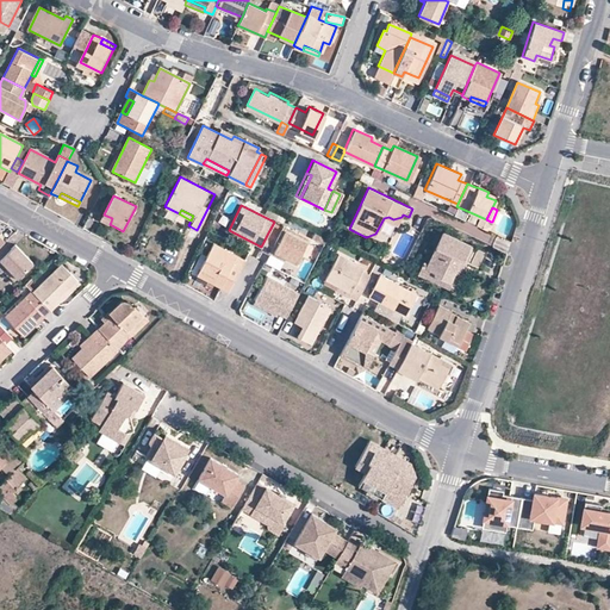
[(399,222),(402,217),(393,219),(388,217),(384,218),(383,221),(396,226),(399,222)]
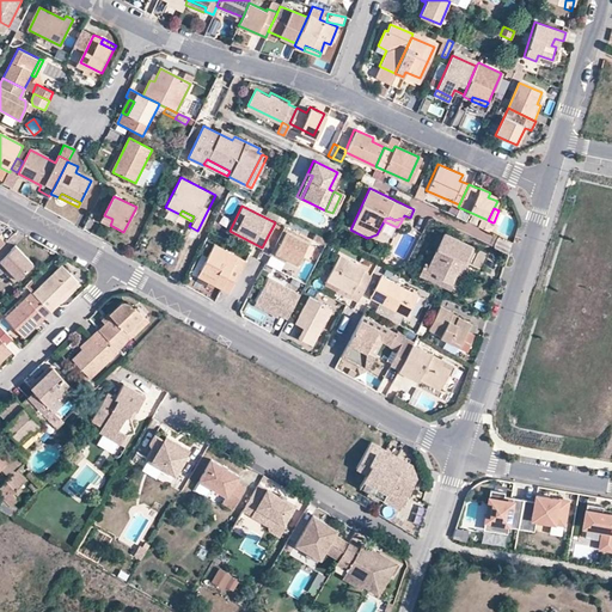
[(268,236),(262,248),(261,250),(268,255),(269,254),(270,250),(286,258),(295,264),(308,240),(283,227),(276,239),(268,236)]
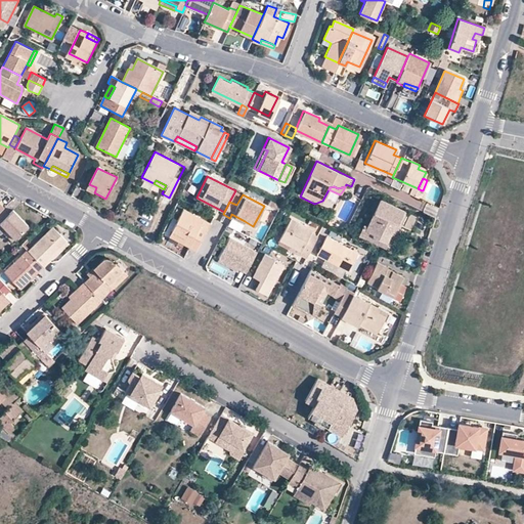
[(398,224),(408,229),(415,217),(381,201),(366,230),(375,234),(374,237),(385,243),(391,230),(394,232),(398,224)]
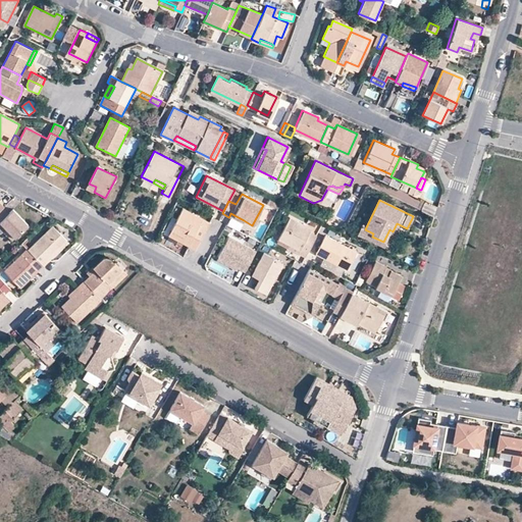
[(180,206),(169,227),(169,228),(178,232),(176,239),(195,248),(209,220),(180,206)]
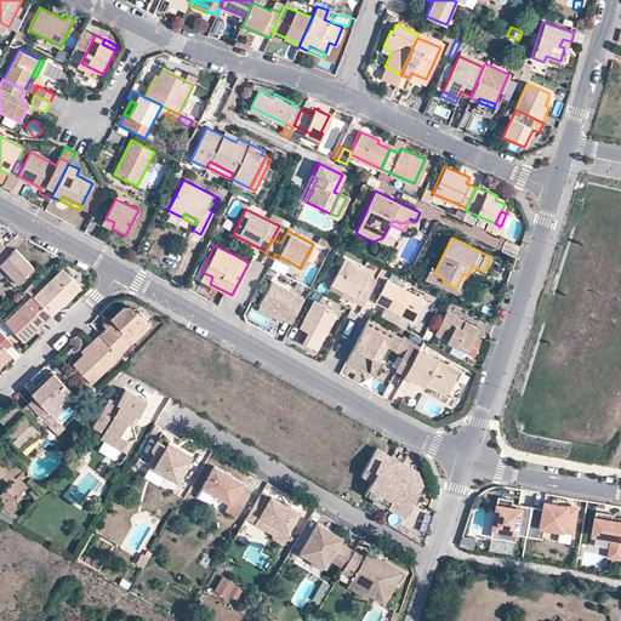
[(15,248),(10,252),(6,255),(1,250),(0,250),(0,265),(6,271),(17,281),(33,267),(15,248)]
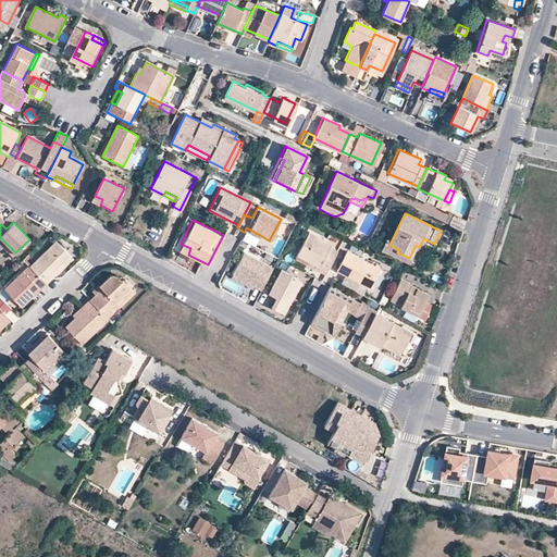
[(158,243),(162,233),(151,227),(147,237),(158,243)]
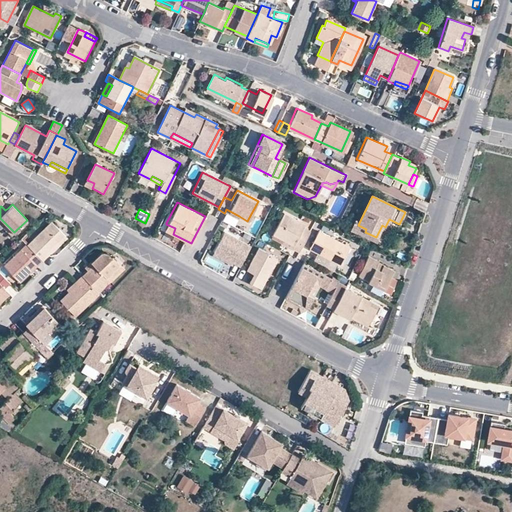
[(237,218),(239,216),(226,209),(225,212),(237,218)]
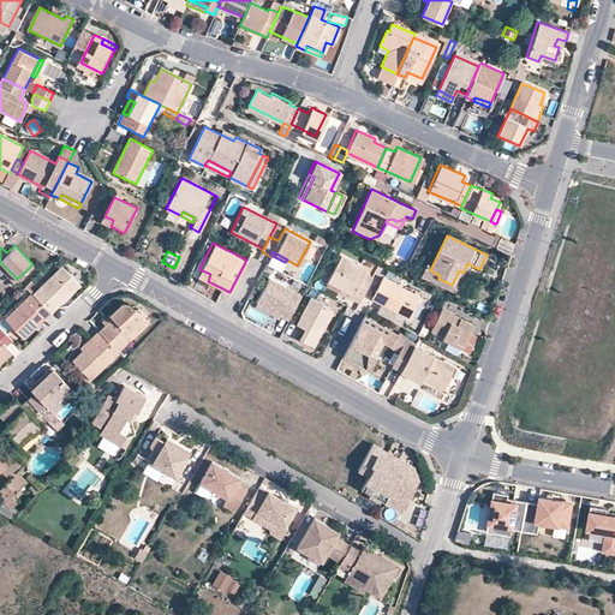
[(339,256),(327,281),(351,293),(350,297),(358,303),(371,279),(363,274),(365,269),(339,256)]
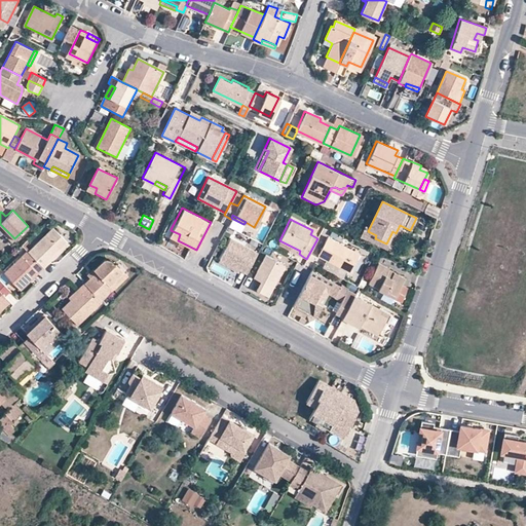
[(28,252),(44,268),(50,262),(48,261),(67,243),(52,227),(28,252)]
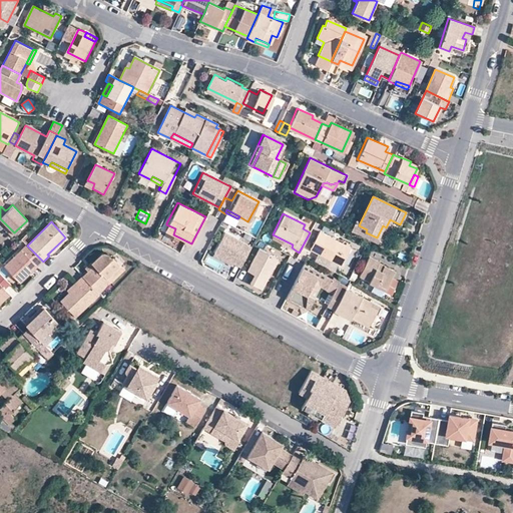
[(11,236),(14,232),(5,223),(4,223),(2,226),(11,236)]
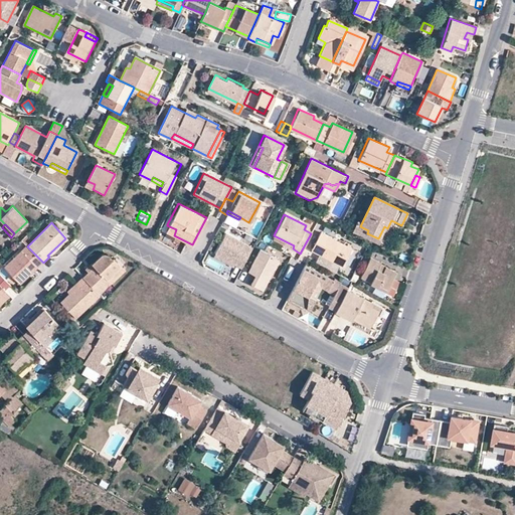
[(164,230),(174,235),(176,229),(167,225),(167,224),(164,230)]
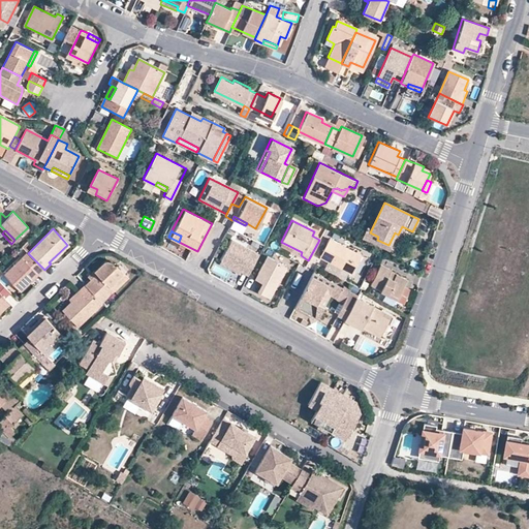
[(219,258),(247,275),(258,253),(230,239),(219,258)]
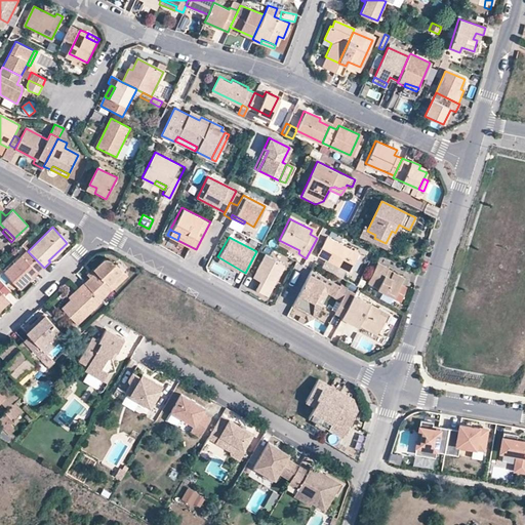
[(316,255),(324,259),(344,270),(350,273),(359,255),(326,237),(316,255)]
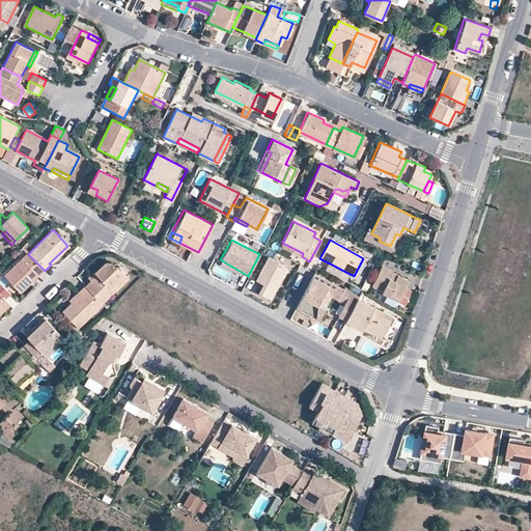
[(280,246),(302,256),(303,253),(282,243),(280,246)]
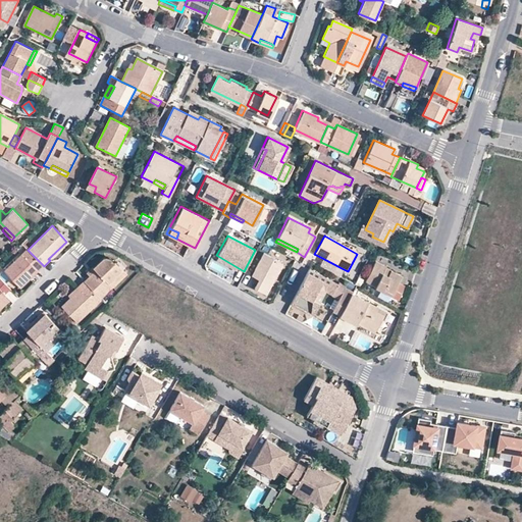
[(68,244),(66,242),(48,259),(50,260),(53,260),(68,244)]
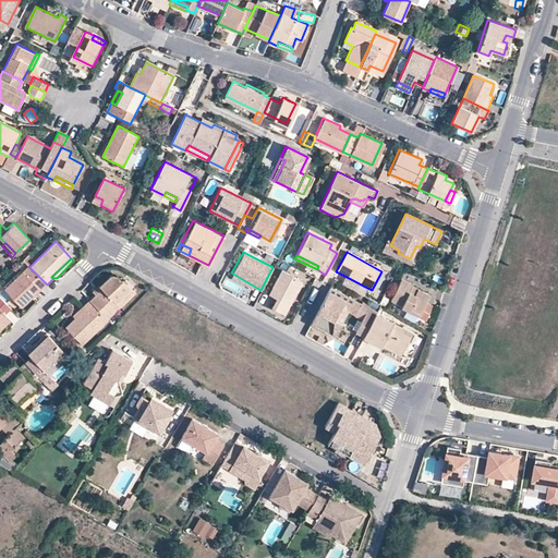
[(22,307),(47,284),(29,267),(27,265),(3,289),(22,307)]
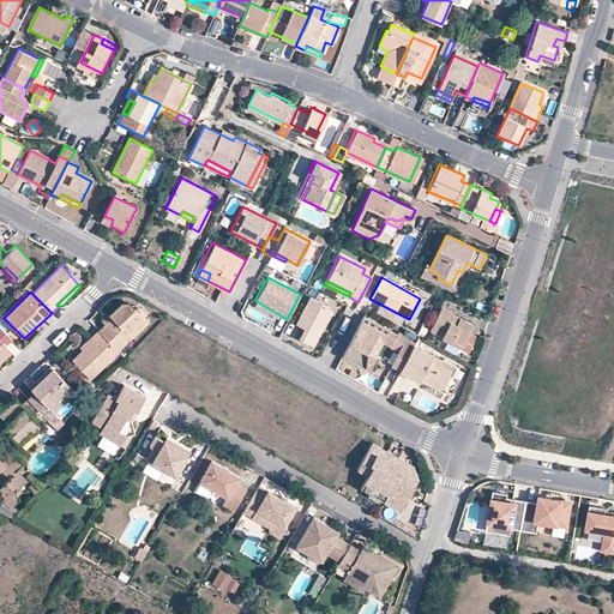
[(330,311),(330,309),(311,300),(298,326),(306,331),(301,341),(314,348),(320,338),(317,336),(330,311)]
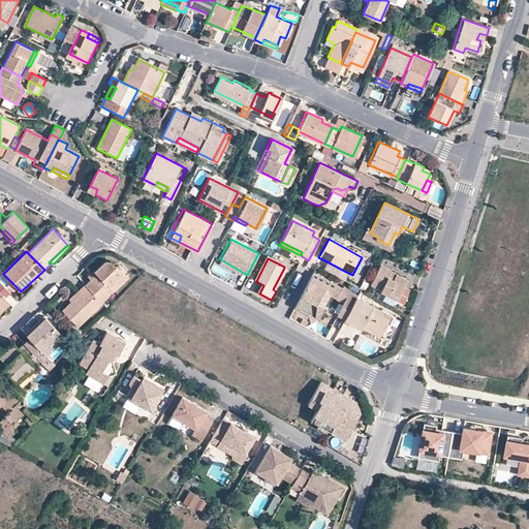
[(84,284),(100,301),(113,289),(110,286),(123,273),(115,263),(114,265),(110,260),(107,259),(105,259),(103,260),(94,270),(96,272),(90,278),(84,284)]
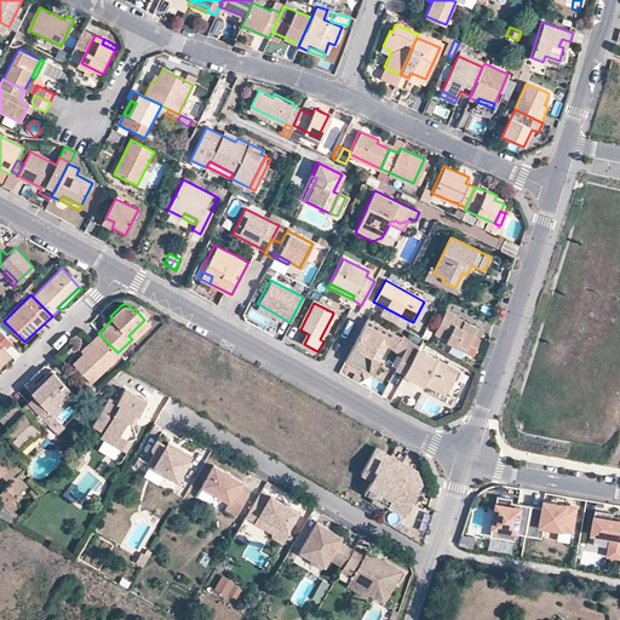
[(401,327),(406,319),(383,306),(379,314),(401,327)]
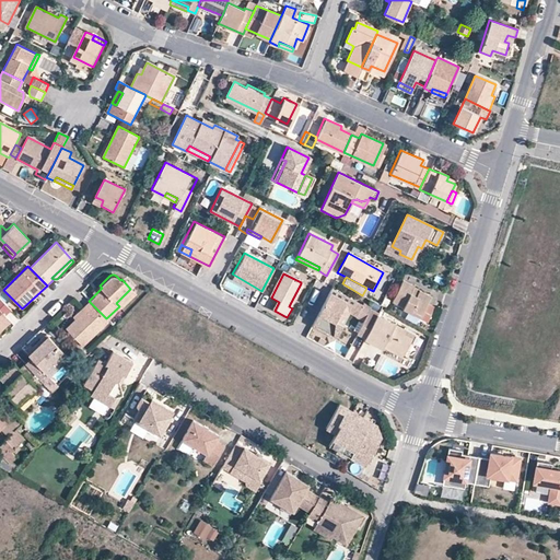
[(305,284),(301,282),(301,283),(289,306),(292,308),(305,284)]
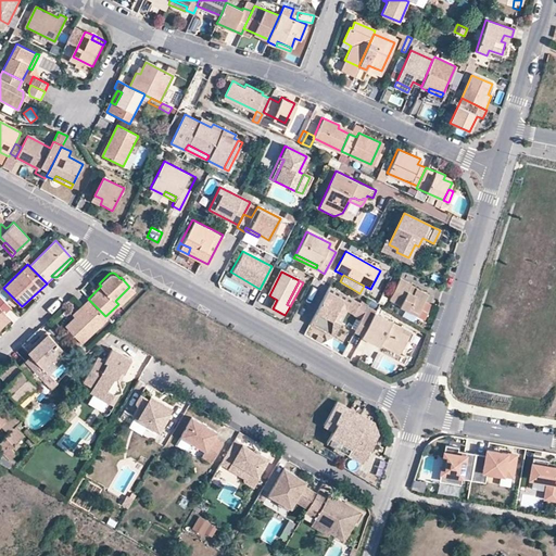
[(426,293),(416,288),(413,295),(407,292),(411,286),(399,280),(390,299),(400,304),(399,306),(422,318),(429,304),(422,301),(426,293)]
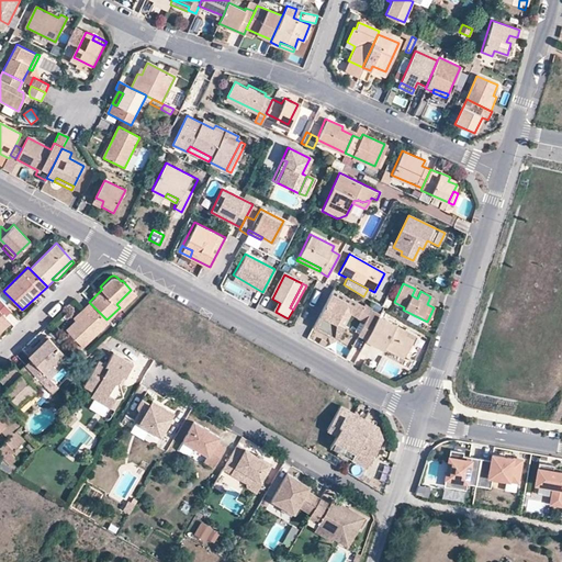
[(420,291),(415,289),(412,295),(417,299),(420,291)]
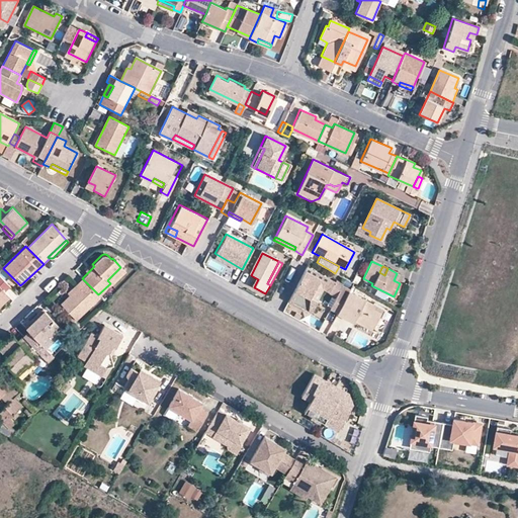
[(123,270),(120,267),(107,280),(110,283),(123,270)]
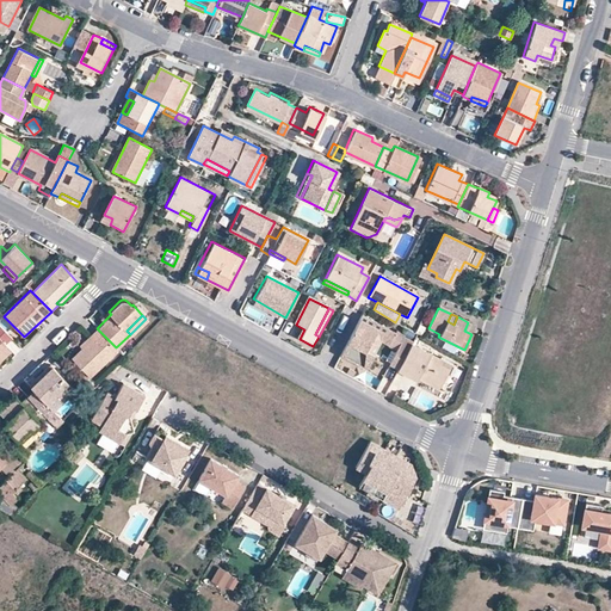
[(378,337),(388,343),(393,332),(362,316),(341,356),(366,369),(372,356),(364,351),(369,344),(374,346),(378,337)]
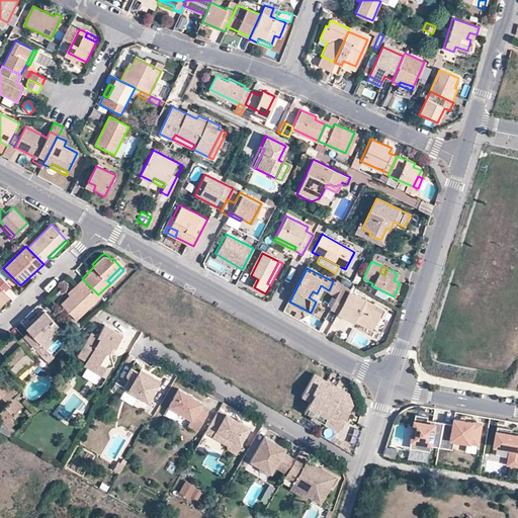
[(0,305),(9,297),(4,291),(9,286),(0,276),(0,305)]
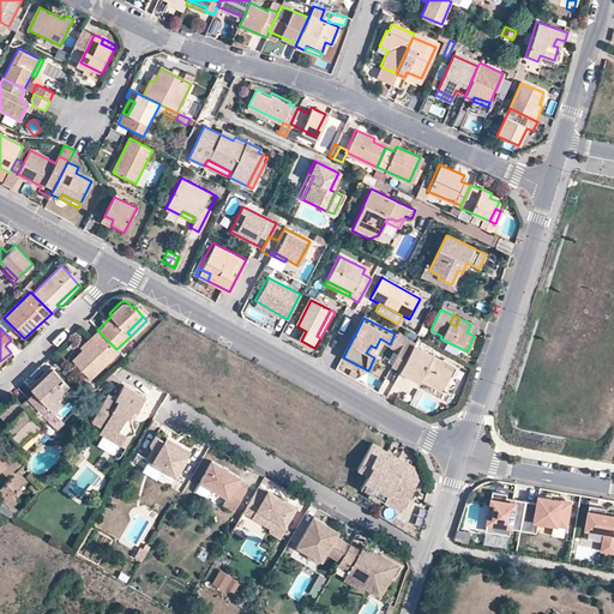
[(118,350),(116,349),(97,330),(90,337),(92,341),(82,350),(72,360),(90,378),(118,350)]
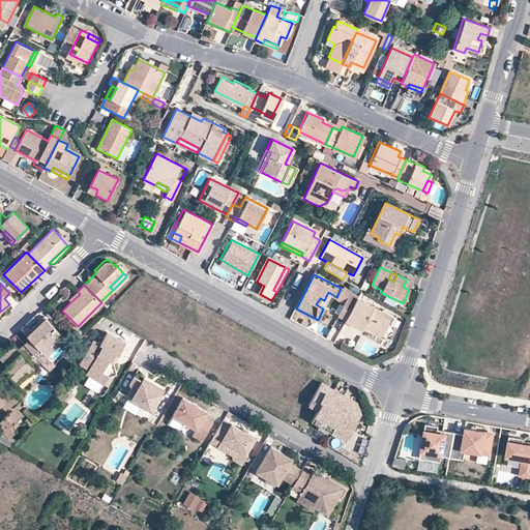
[(68,300),(70,302),(80,294),(78,291),(68,300)]
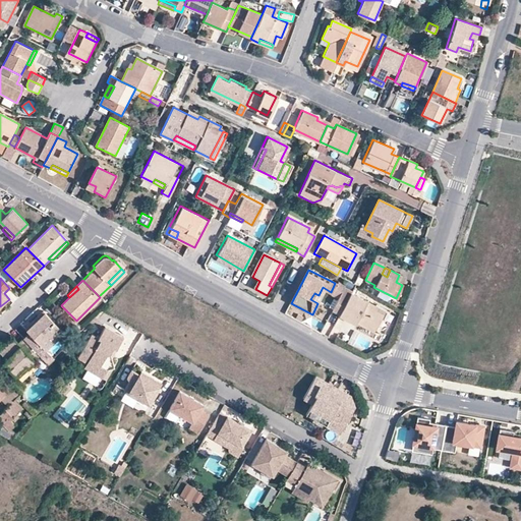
[(333,325),(349,291),(341,286),(324,320),(333,325)]
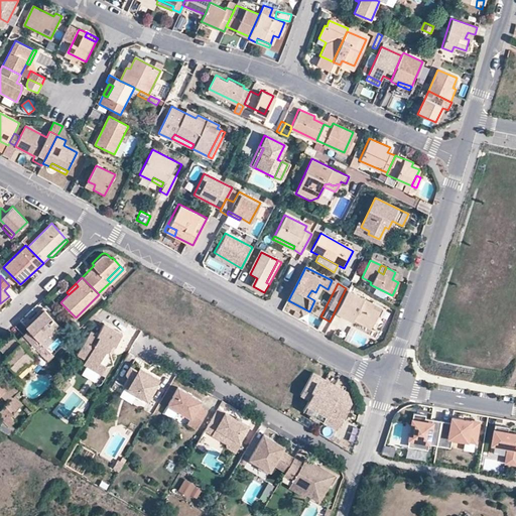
[(327,291),(328,289),(319,284),(315,292),(311,290),(307,296),(314,300),(321,289),(327,291)]
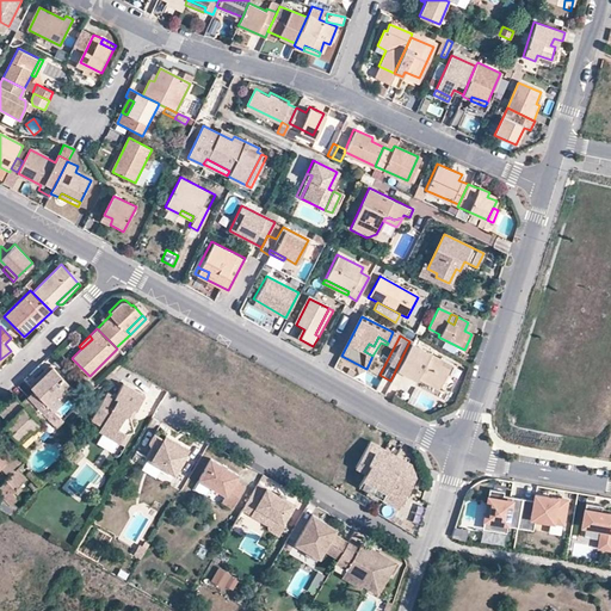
[(409,341),(390,381),(389,382),(408,393),(411,389),(419,374),(439,384),(448,369),(438,364),(442,359),(409,341)]
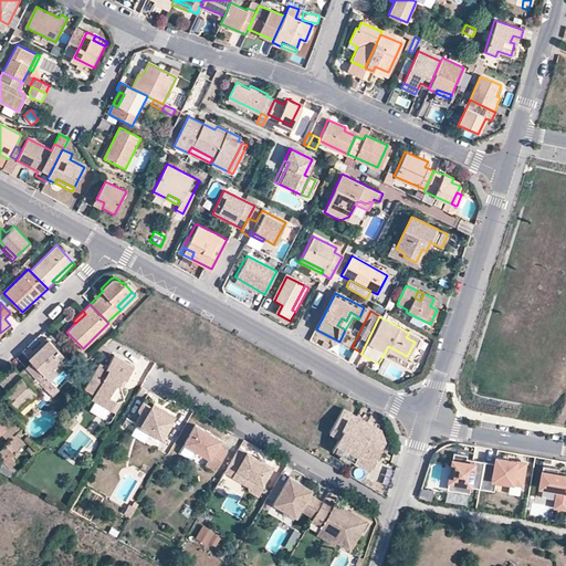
[(417,337),(409,333),(406,337),(415,342),(417,337)]
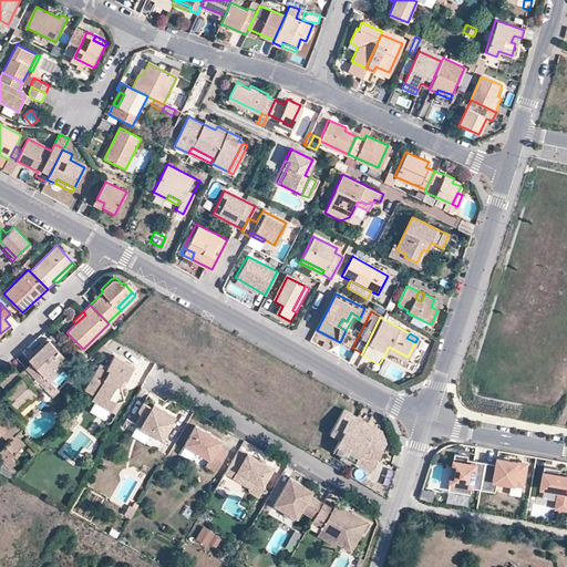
[(24,368),(39,382),(44,388),(51,380),(49,377),(57,369),(55,368),(66,357),(48,337),(34,350),(37,352),(30,359),(32,362),(24,368)]
